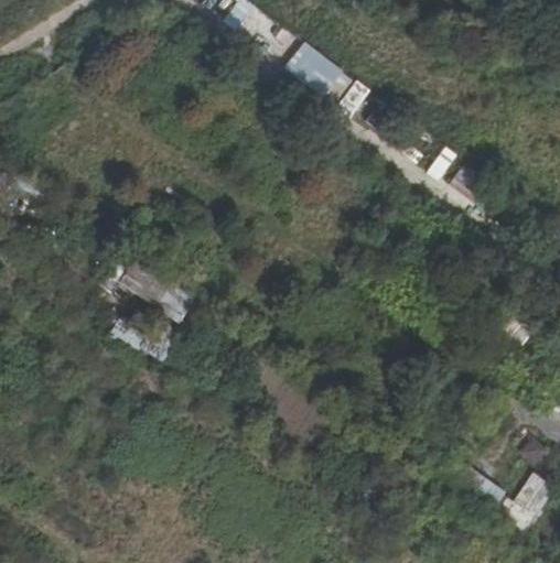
[(236,31),(252,4),(246,0),(234,0),(221,21),(236,31)]
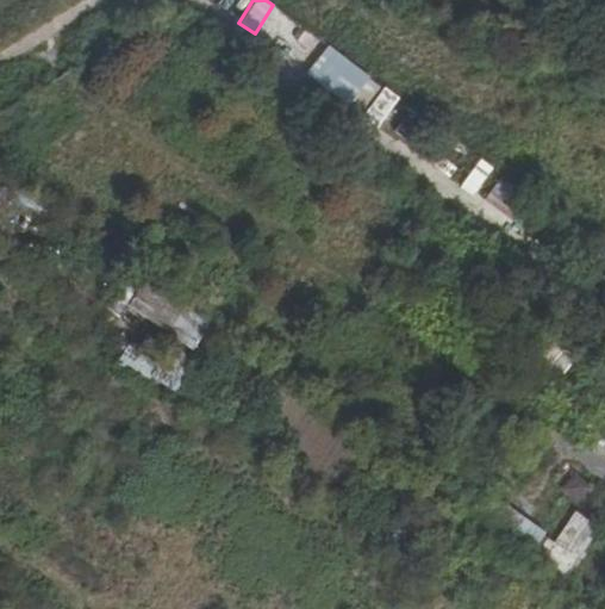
[(328,45),(307,74),(361,111),(380,82),(328,45)]
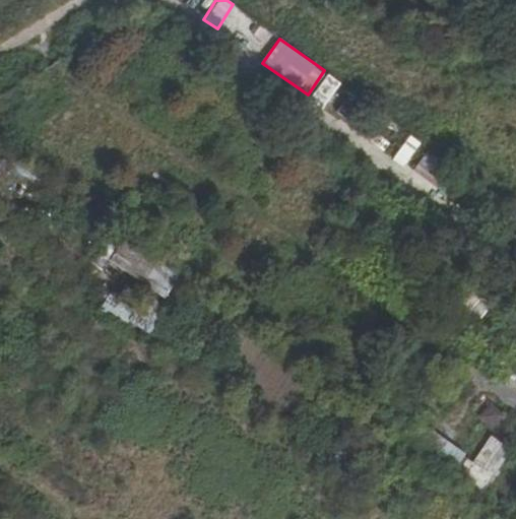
[(335,109),(355,119),(363,104),(344,93),(335,109)]
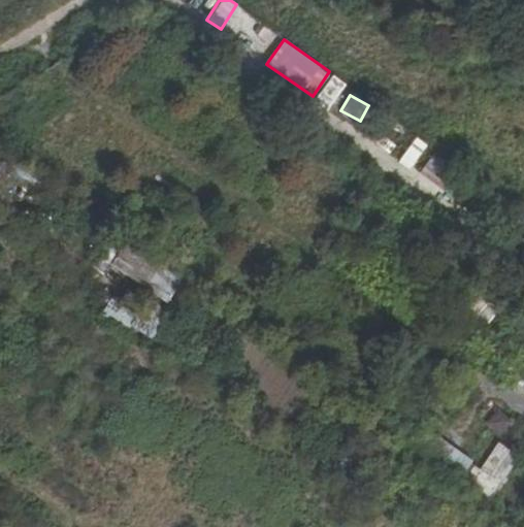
[(412,168),(428,144),(416,136),(399,161),(412,168)]
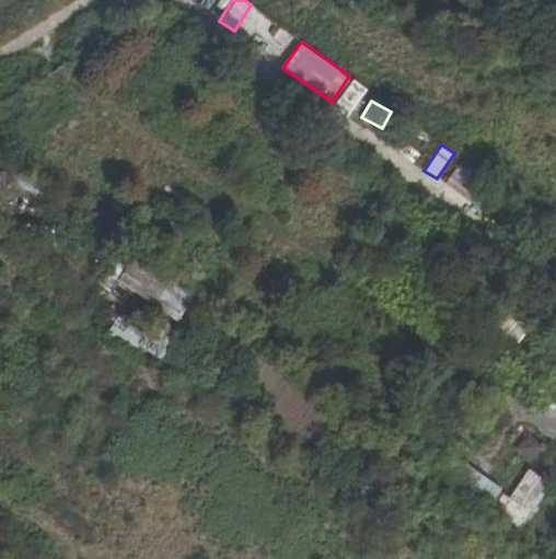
[(459,161),(446,184),(478,205),(493,182),(459,161)]
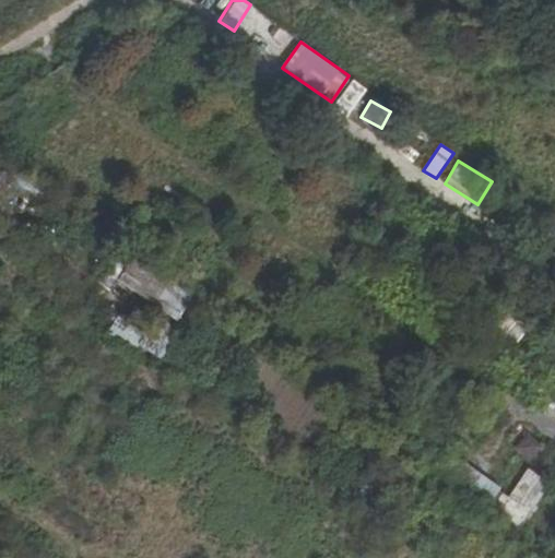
[(129,260),(117,286),(182,318),(195,292),(129,260)]
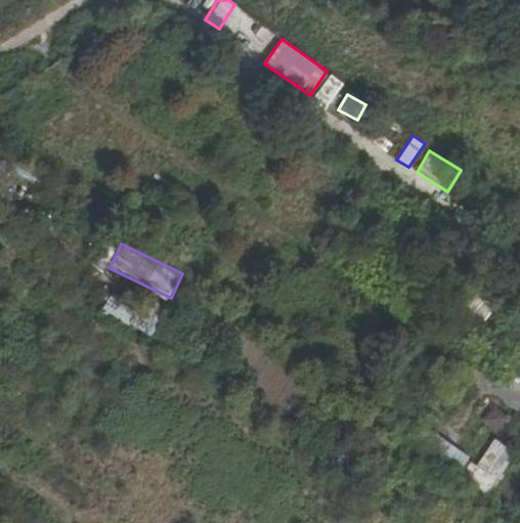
[(155,339),(167,311),(150,304),(146,313),(107,297),(99,315),(155,339)]
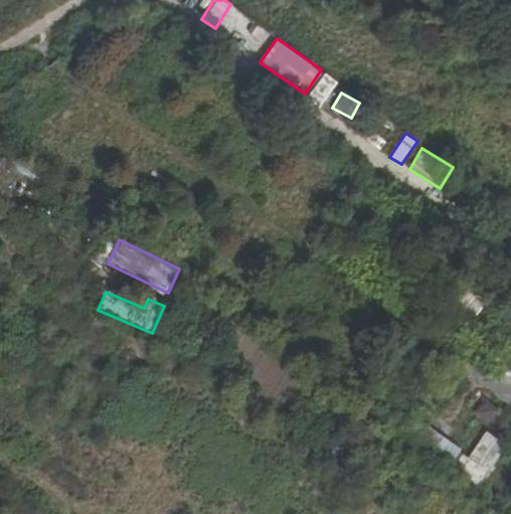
[(490,424),(501,409),(485,397),(474,412),(490,424)]
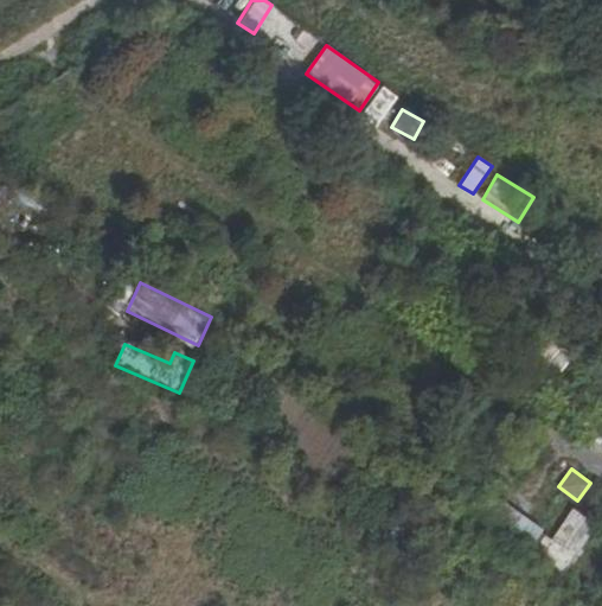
[(508,533),(572,568),(599,522),(572,506),(556,536),(518,515),(508,533)]
